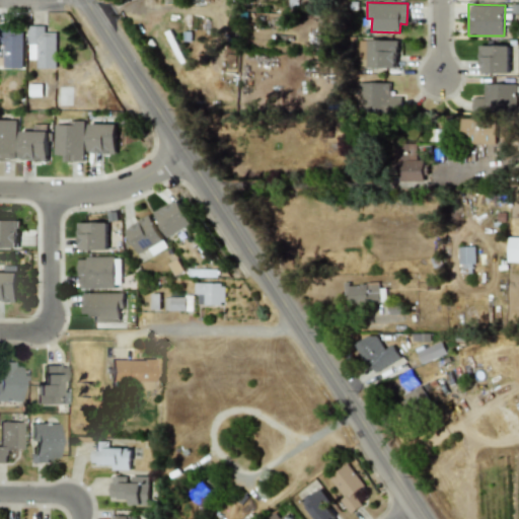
[(0,44),(3,44),(2,68),(22,68),(23,26),(0,25),(0,44)]
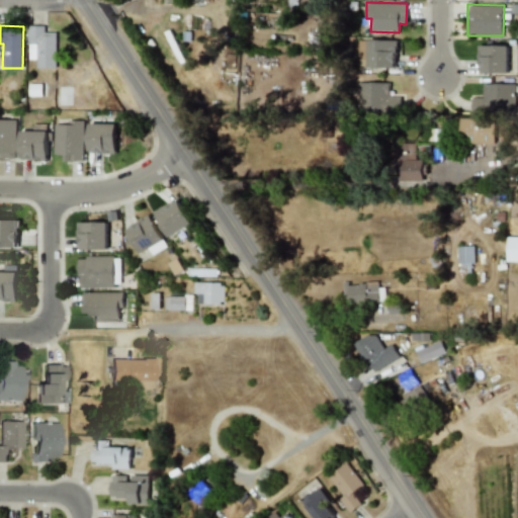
[(56,31),(44,31),(44,25),(27,25),(28,59),(36,59),(36,68),(57,68),(56,31)]
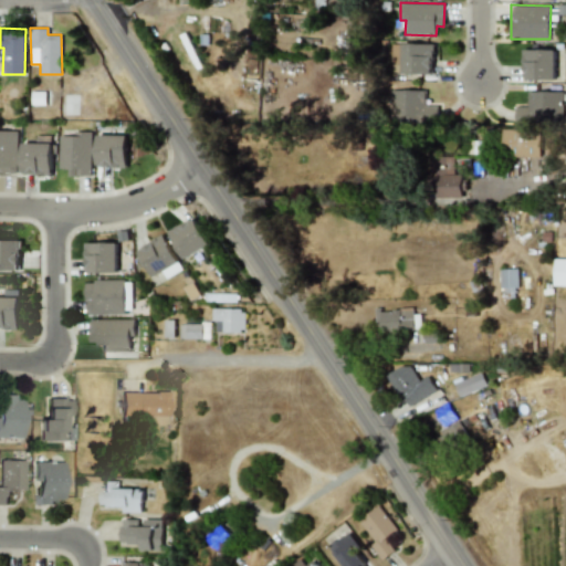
[(433,74),(435,44),(394,44),(392,55),(392,73),(433,74)]
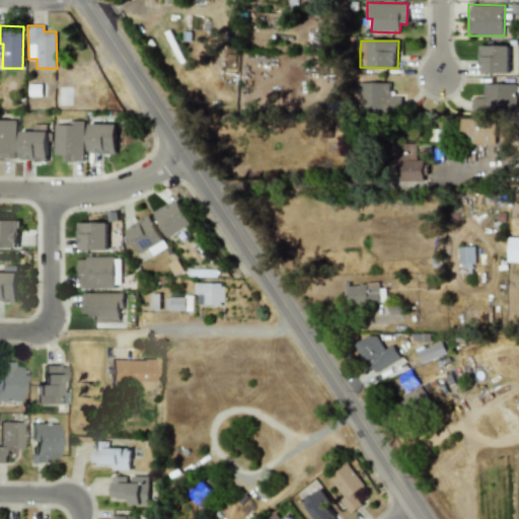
[(509,46),(479,45),(479,73),(509,73),(509,46)]
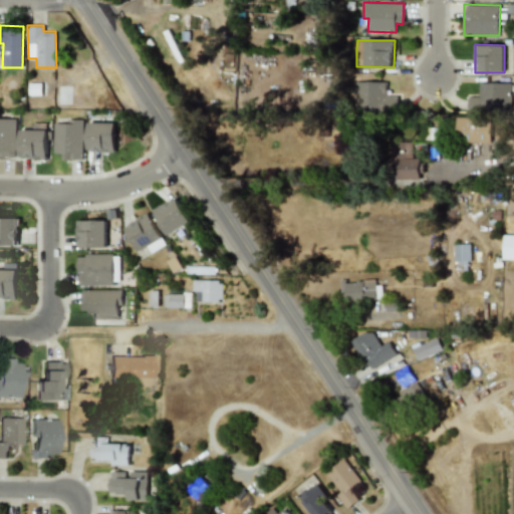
[(387,81),(355,81),(355,111),(398,111),(399,96),(387,95),(387,81)]
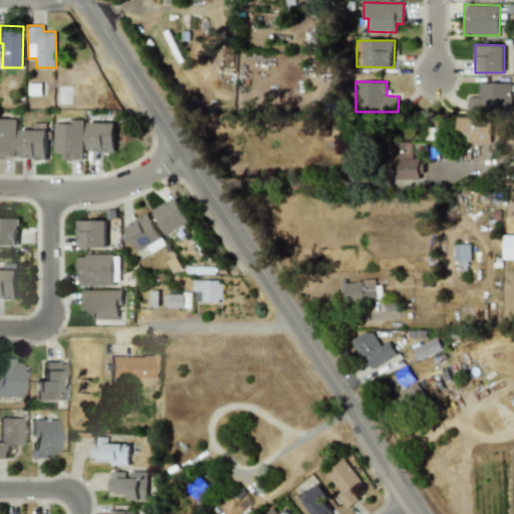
[(468,110),(510,111),(511,83),(480,82),(479,96),(468,95),(468,110)]
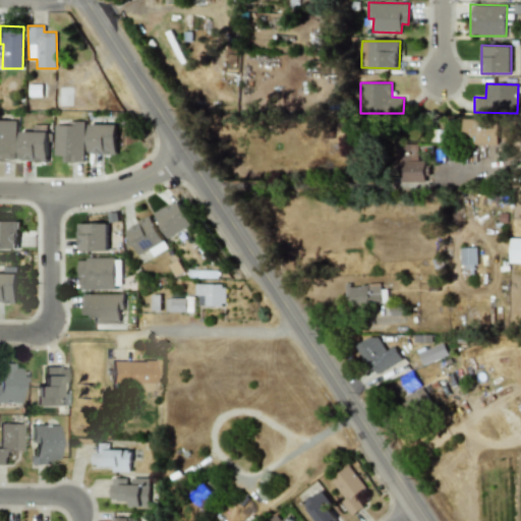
[(497,143),(497,118),(462,119),(462,145),(497,143)]
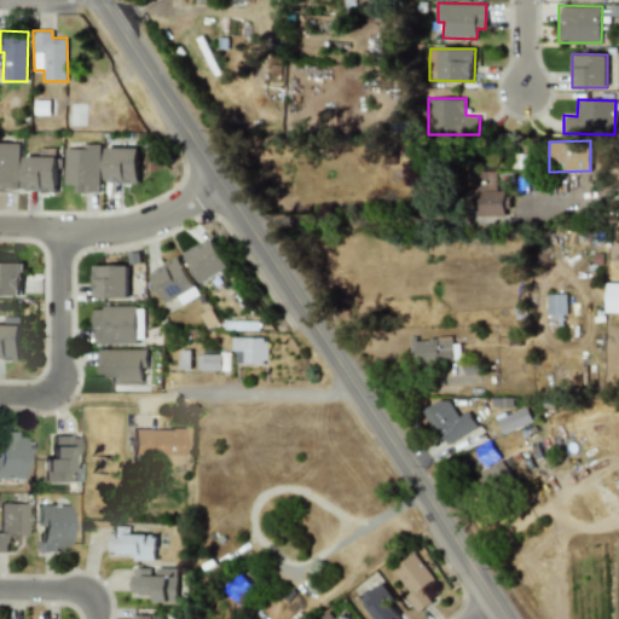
[(0,190),(18,190),(18,142),(0,142),(0,190)]
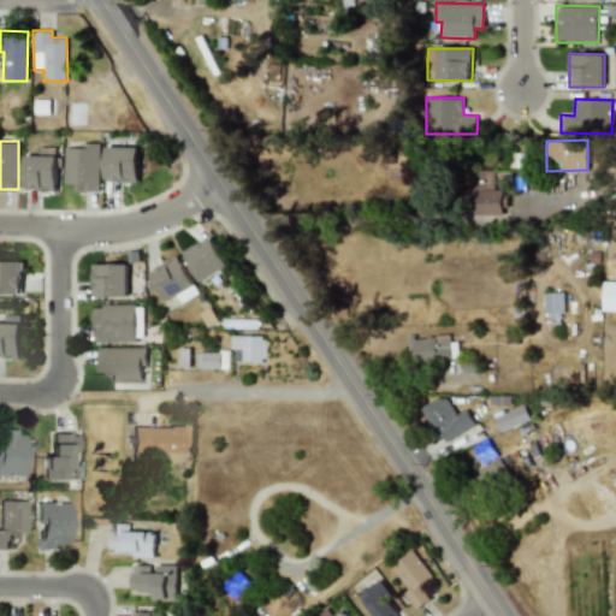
[(100,143),(80,142),(78,147),(64,147),(64,183),(75,183),(75,190),(99,191),(100,143)]
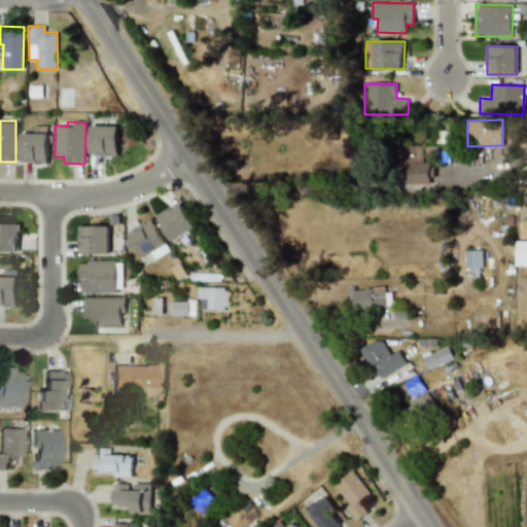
[(117,155),(118,126),(90,125),(90,154),(117,155)]
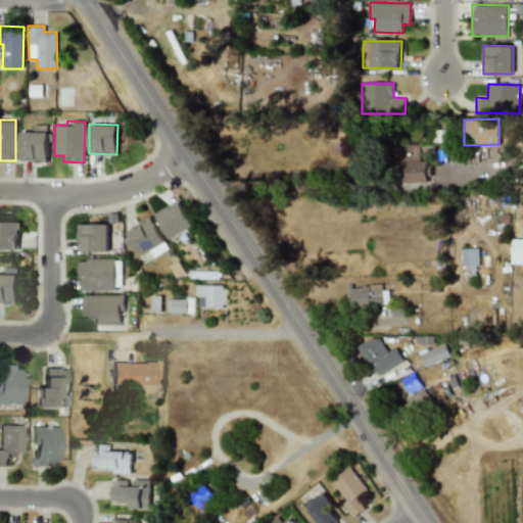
[(48,132),(20,131),(19,160),(47,161),(48,132)]
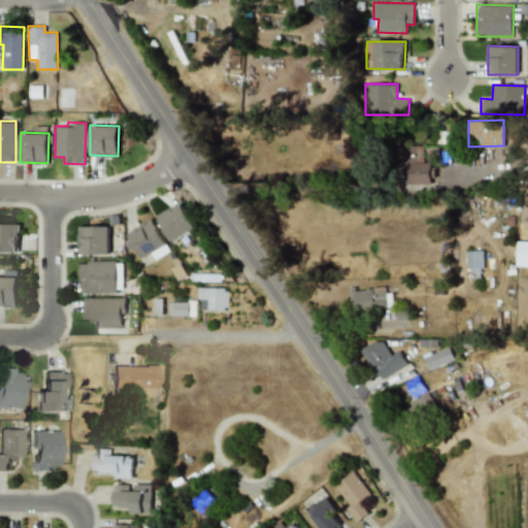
[(433,184),(433,162),(423,162),(424,145),(404,144),(403,183),(433,184)]
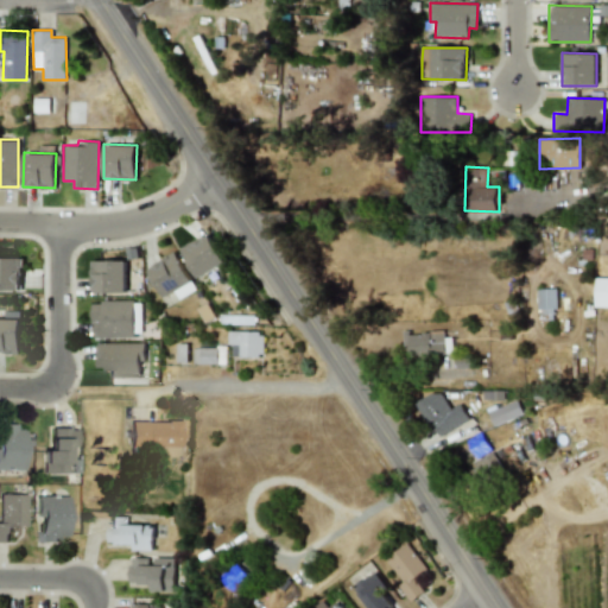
[(226,261),(209,233),(182,248),(197,278),(226,261)]
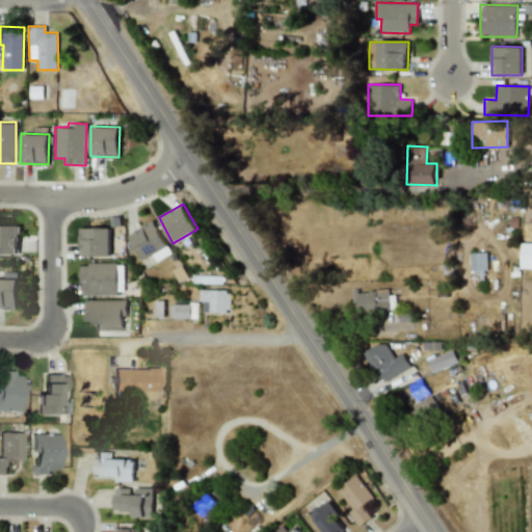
[(144,262),(169,248),(154,220),(130,234),(144,262)]
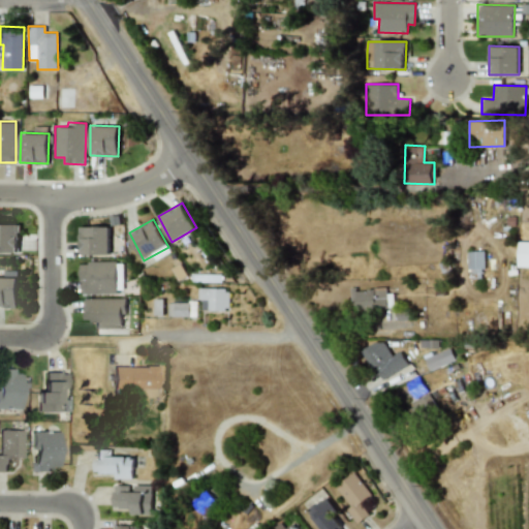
[(0,252),(19,252),(19,224),(0,223),(0,252)]
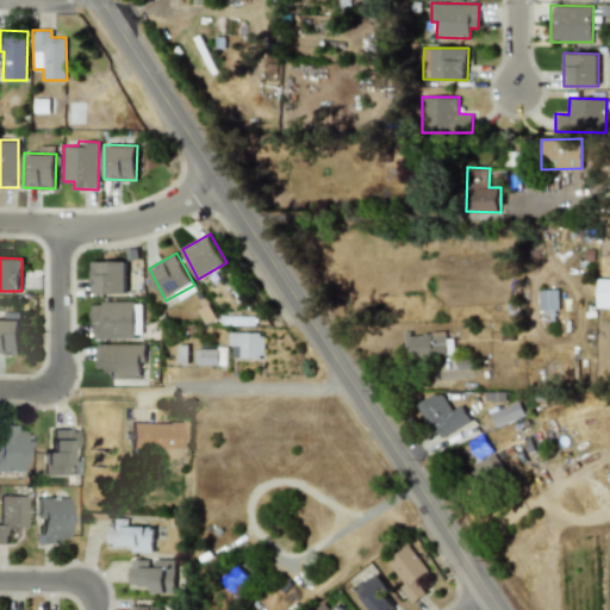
[(125,261),(92,261),(93,293),(126,293),(125,261)]
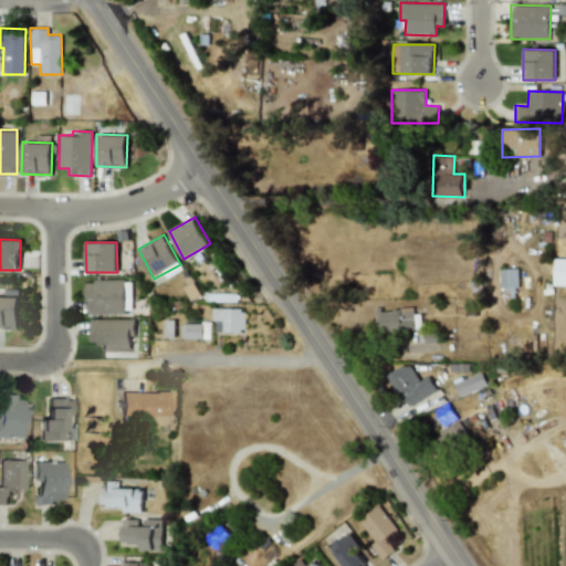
[(565,258),(553,258),(553,285),(565,285),(565,258)]
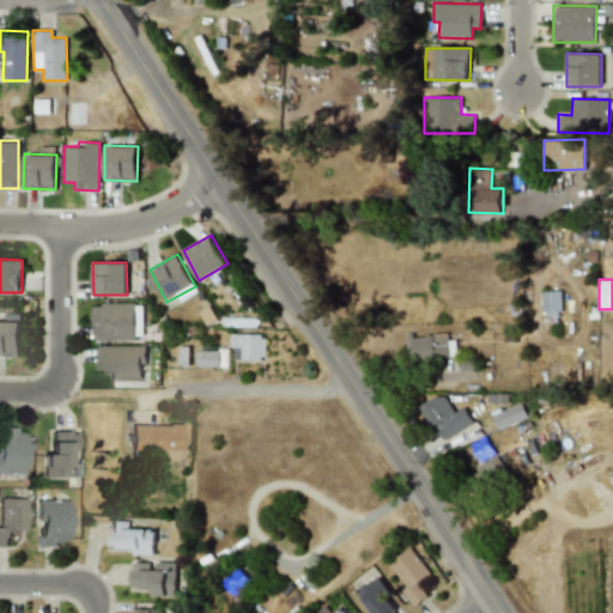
[(559,290),(541,291),(541,313),(545,313),(546,322),(560,322),(559,290)]
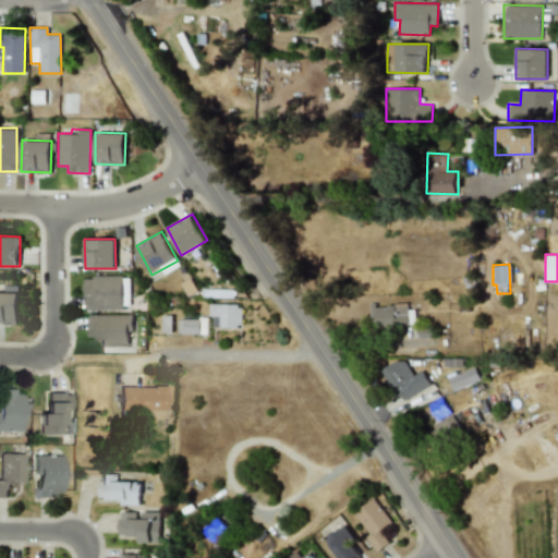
[(85,276),(84,308),(130,310),(130,277),(85,276)]
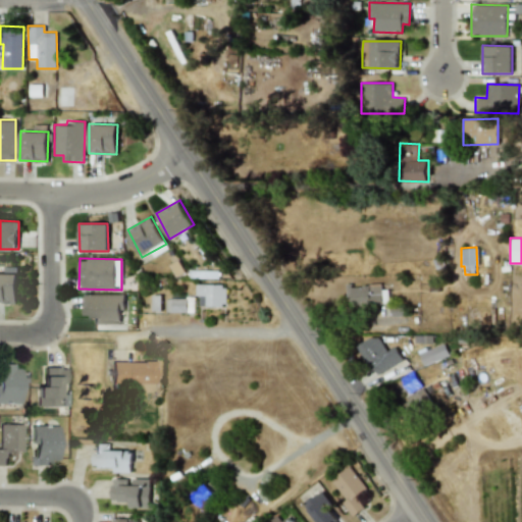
[(17,273),(0,273),(0,302),(17,303),(17,273)]
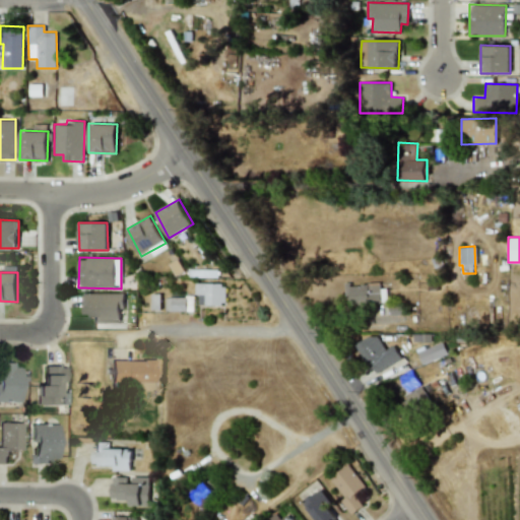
[(224,283),(194,282),(194,295),(198,295),(198,305),(223,305),(224,283)]
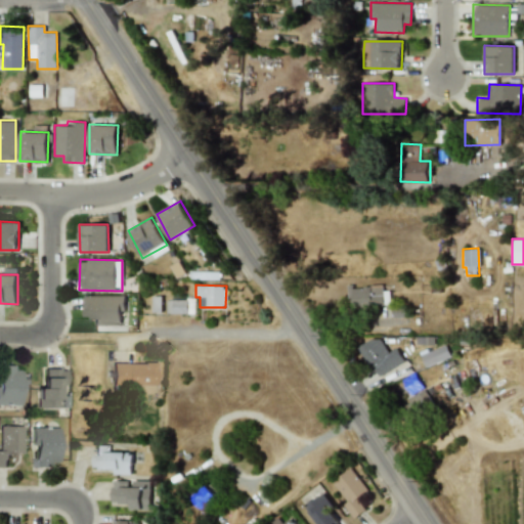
[(390,305),(389,286),(347,287),(348,307),(390,305)]
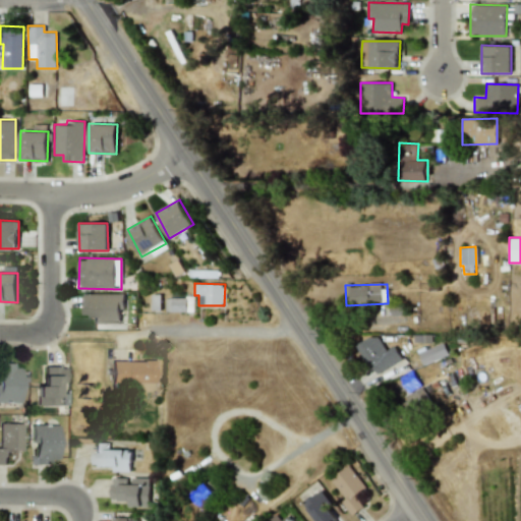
[(120,323),(120,310),(123,310),(123,294),(83,293),(82,314),(90,314),(90,323),(120,323)]
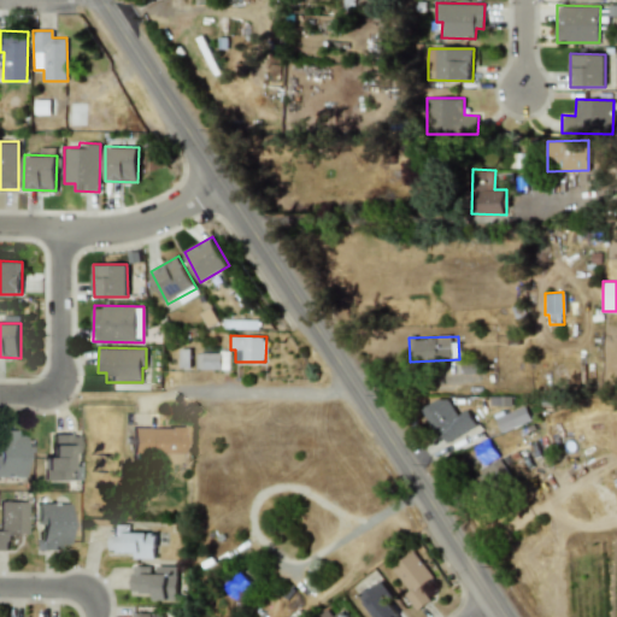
[(228,369),(229,352),(195,352),(194,369),(228,369)]
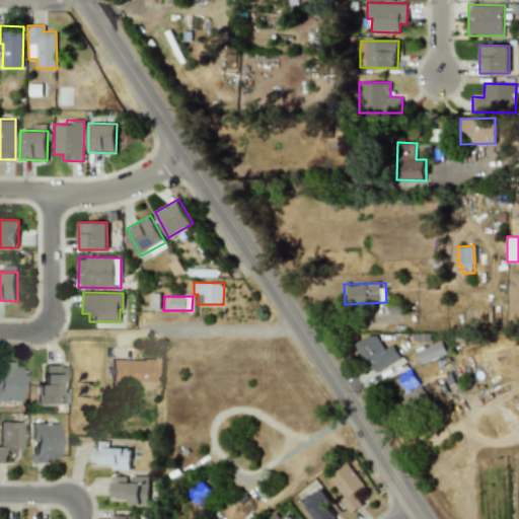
[(355,345),(368,366),(386,355),(372,334),(355,345)]
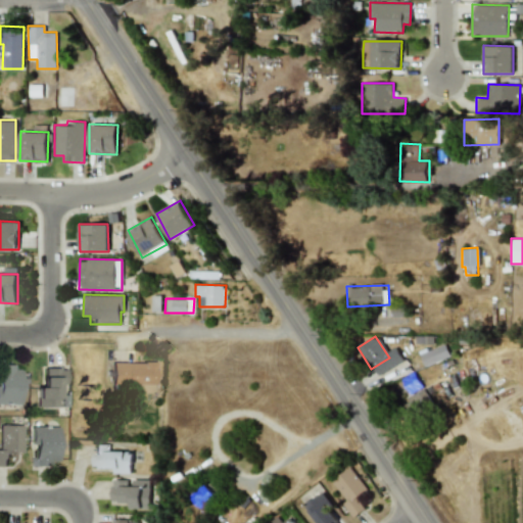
[(419,354),(424,366),(449,355),(444,343),(419,354)]
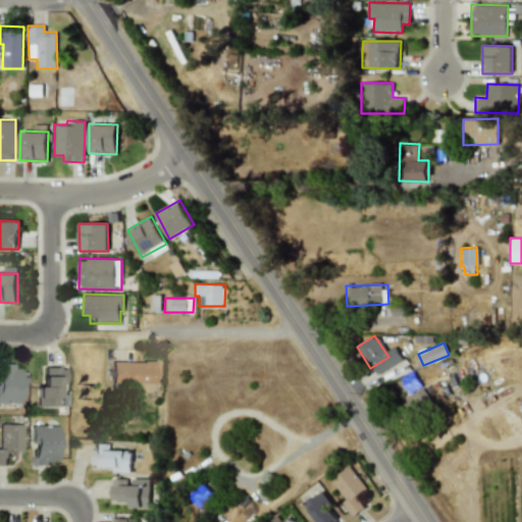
[(110,361),(110,384),(132,384),(132,392),(152,393),(153,362),(110,361)]
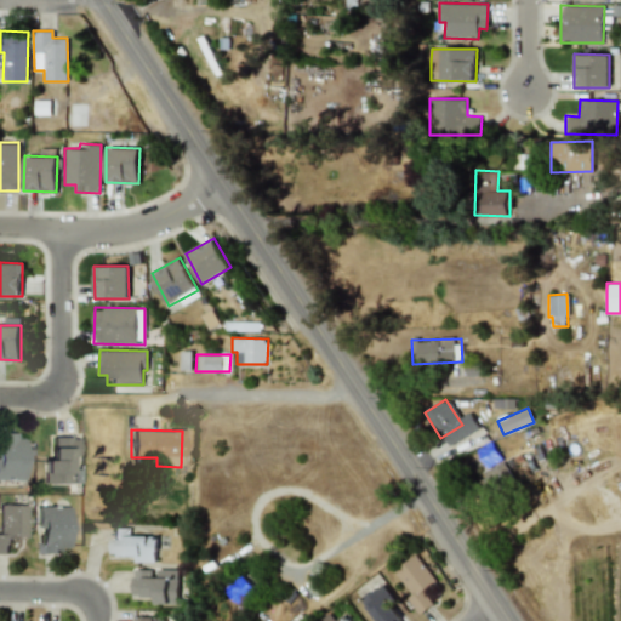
[(23,434),(0,434),(0,479),(22,479),(23,434)]
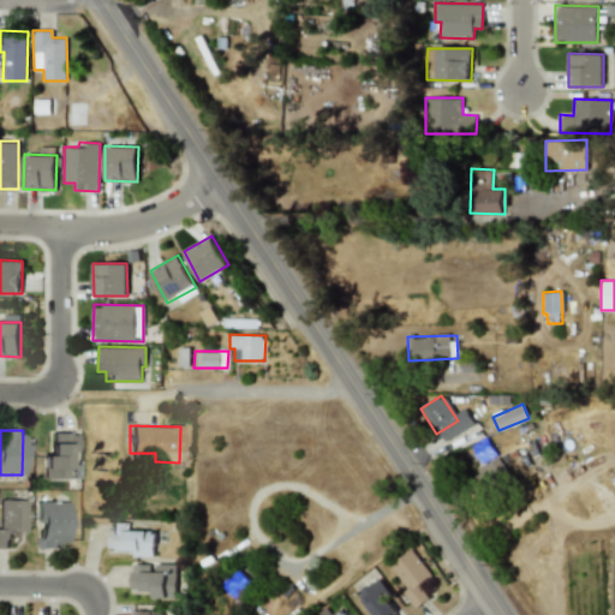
[(75,433),(49,434),(49,454),(41,455),(42,479),(67,478),(67,452),(76,451),(75,433)]
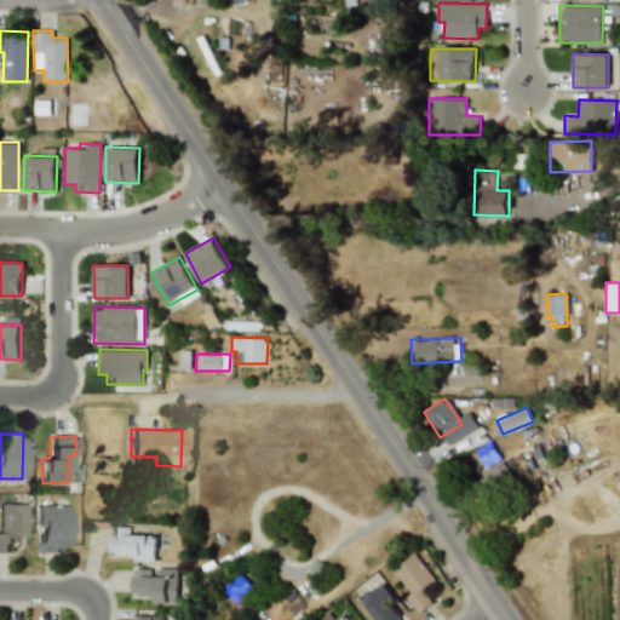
[(24,504),(0,504),(0,552),(9,552),(9,537),(24,537),(24,504)]
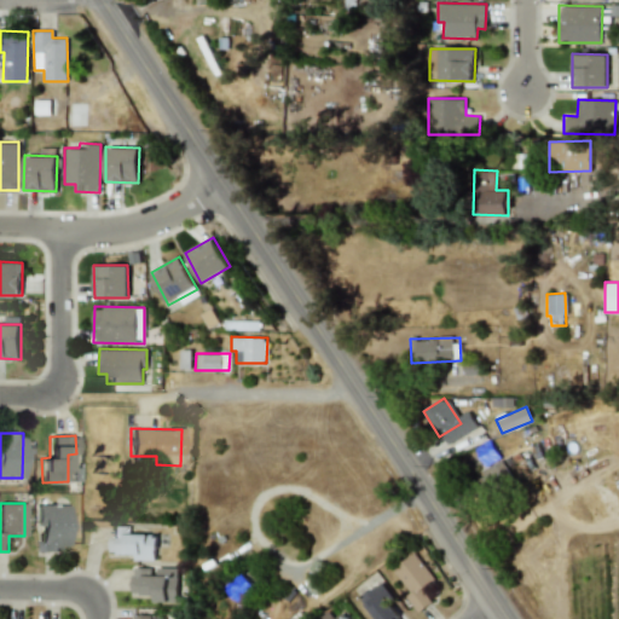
[(67,504),(36,504),(38,551),(68,550),(67,504)]
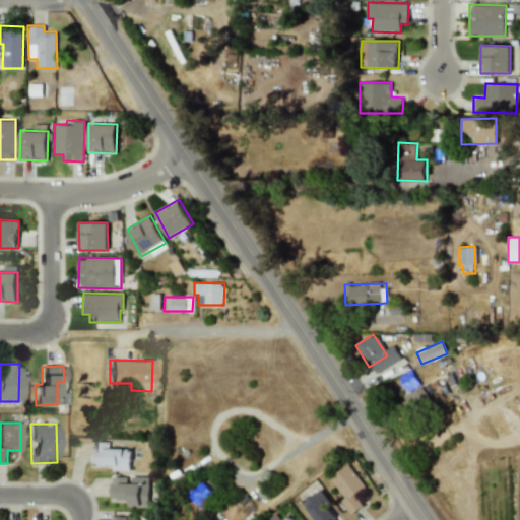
[(113,469),(130,470),(131,449),(109,448),(110,442),(92,442),(91,465),(113,465),(113,469)]
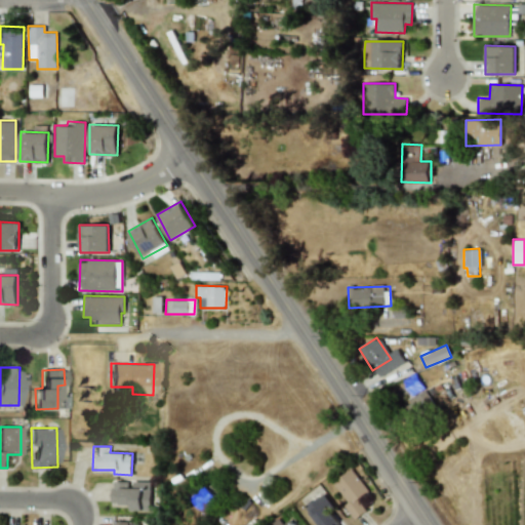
[(349,502),(345,506),(354,518),(376,500),(351,469),(332,482),(349,502)]
